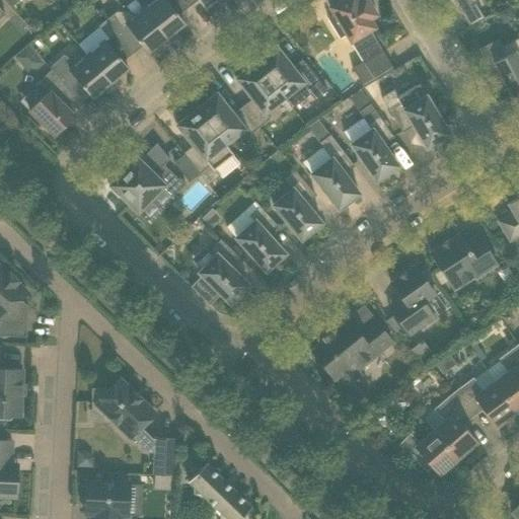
[(155,0),(143,9),(169,43),(176,38),(172,32),(184,23),(177,16),(189,8),(181,0),(155,0)]
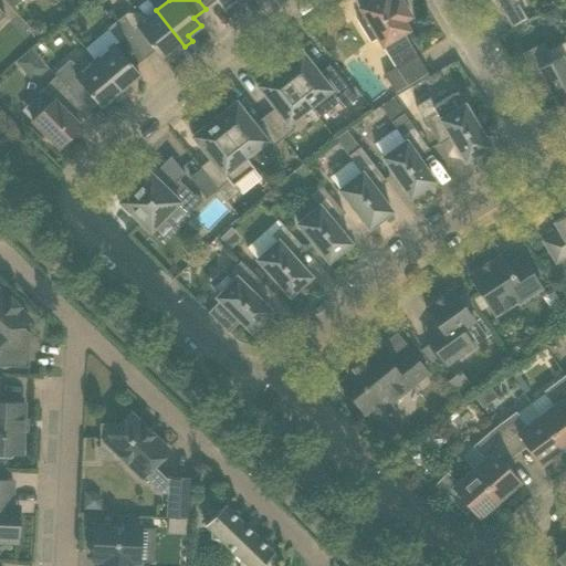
[(364,17),(357,20),(370,42),(377,38),(383,46),(386,44),(400,67),(417,56),(404,33),(409,30),(404,21),(411,17),(400,0),(391,0),(391,1),(390,0),(371,0),(359,8),(364,17)]
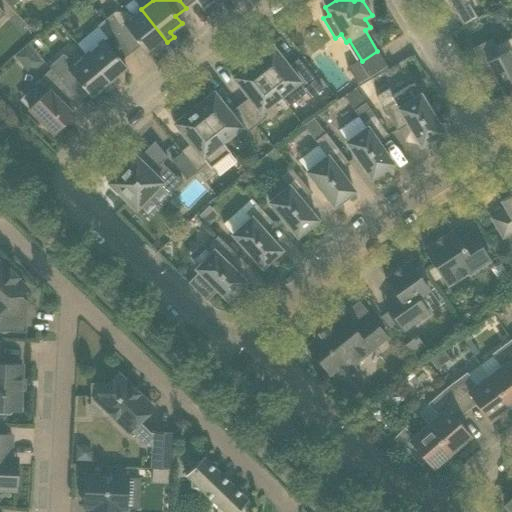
[(477,18),(468,3),(463,6),(459,0),(446,0),(463,26),(477,18)]
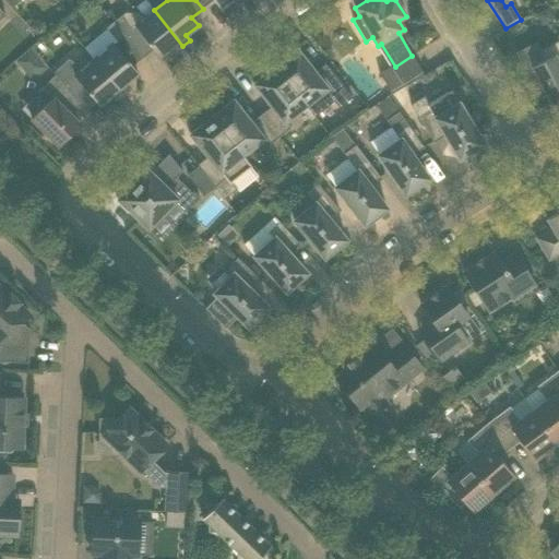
[(332,7),(317,15),(326,32),(342,22),(332,7)]
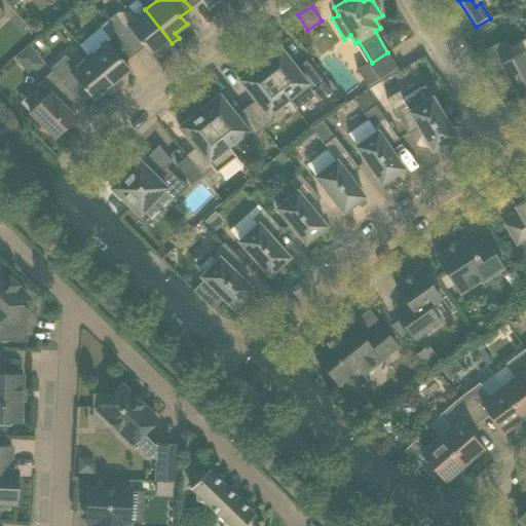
[(510,25),(521,19),(516,7),(503,13),(510,25)]
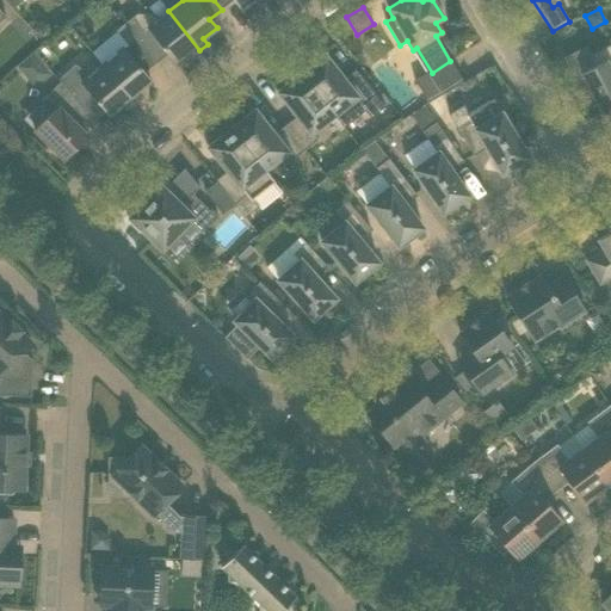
[(192,56),(199,50),(168,11),(143,31),(133,17),(124,24),(155,63),(156,63),(168,54),(174,61),(187,51),(192,56)]
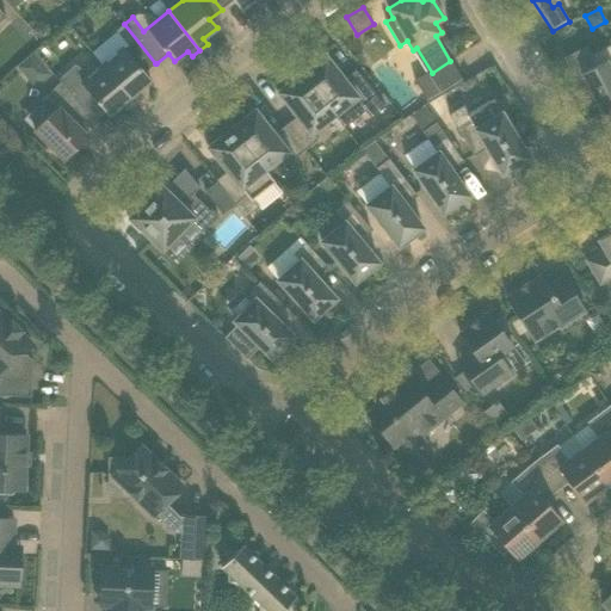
[(143,73),(155,63),(124,24),(116,31),(127,44),(102,65),(134,104),(142,97),(137,91),(150,80),(143,73)]
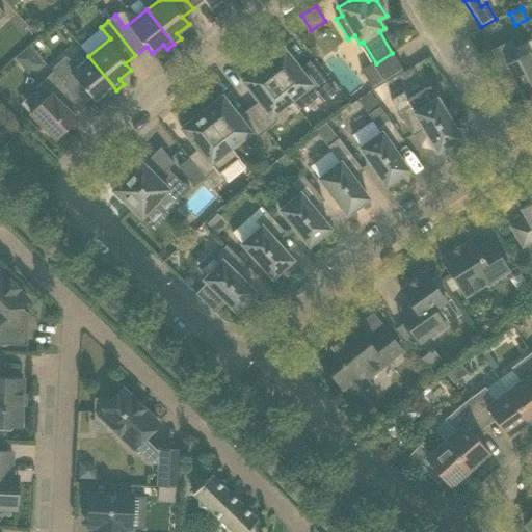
[(531,38),(514,49),(519,57),(506,64),(512,77),(510,78),(515,87),(517,86),(525,100),(531,96),(531,38)]
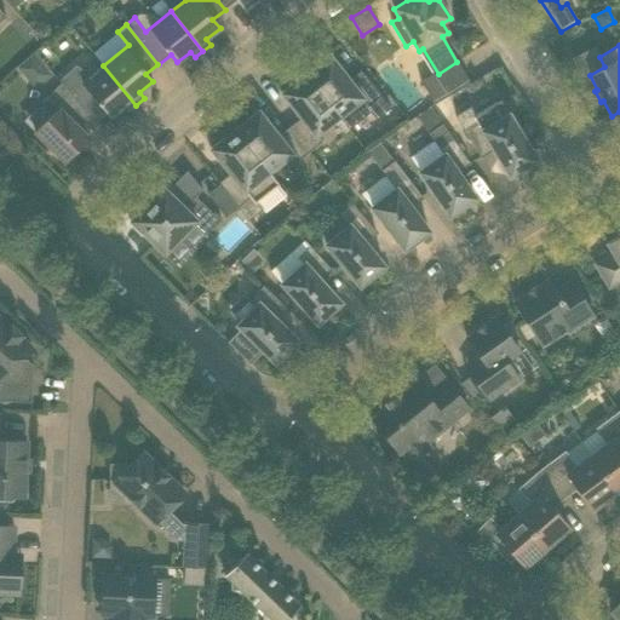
[(306,75),(339,116),(349,130),(371,113),(377,120),(390,109),(361,72),(349,80),(342,78),(344,72),(343,72),(342,72),(339,72),(340,70),(329,57),(306,75)]
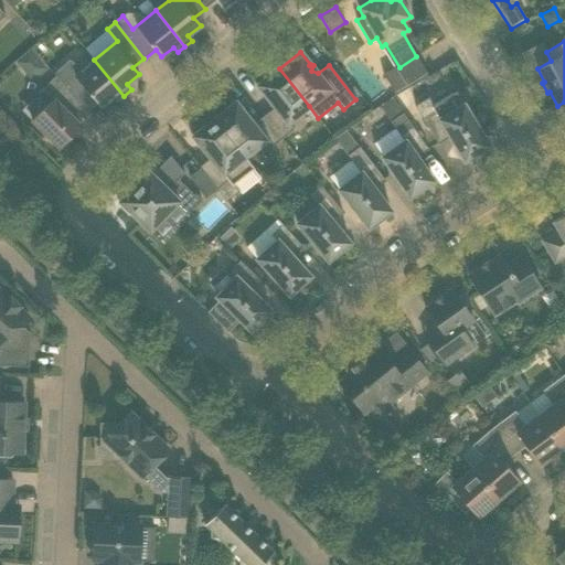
[(55,76),(82,106),(86,112),(97,103),(100,106),(113,96),(117,102),(124,96),(94,60),(84,68),(70,60),(53,74),(55,76)]
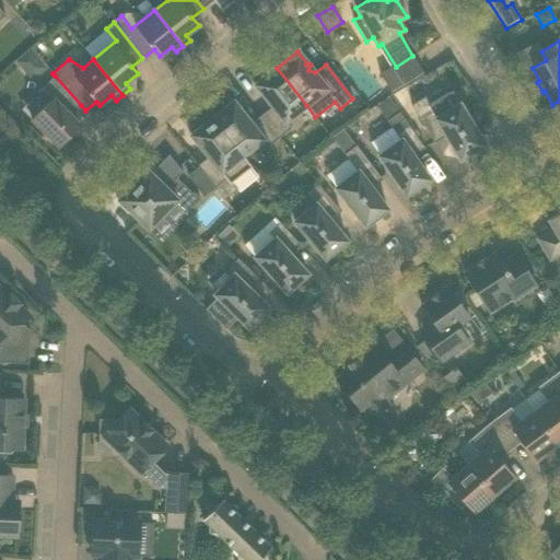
[(286,121),(306,105),(277,68),(255,85),(265,97),(266,97),(266,100),(265,100),(266,101),(271,100),(272,107),(261,115),(279,137),(291,128),(286,121)]
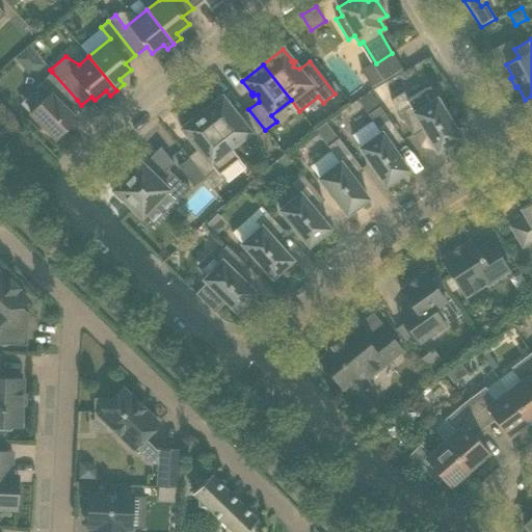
[(383,83),(372,64),(361,71),(372,89),(383,83)]
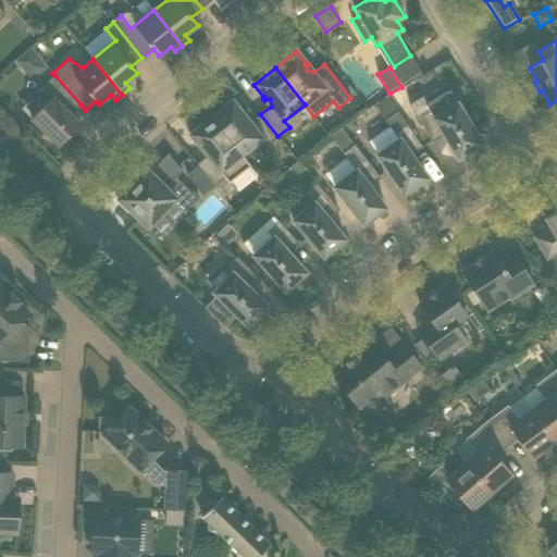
[(81,104),(54,75),(38,93),(42,109),(32,119),(58,146),(81,123),(72,114),(81,104)]
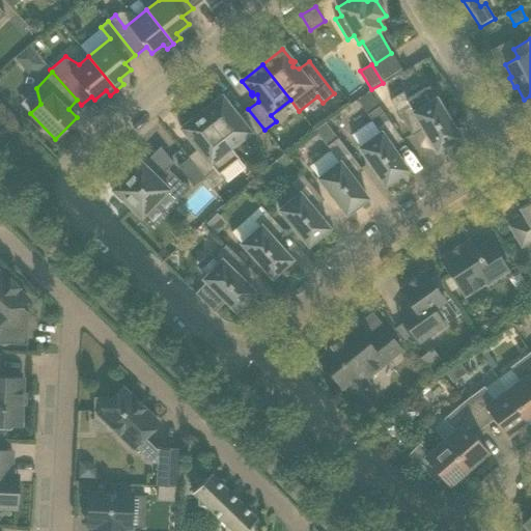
[(390,100),(412,135),(422,129),(428,132),(426,137),(427,137),(427,136),(429,137),(429,139),(437,151),(459,138),(428,86),(408,100),(403,92),(390,100)]
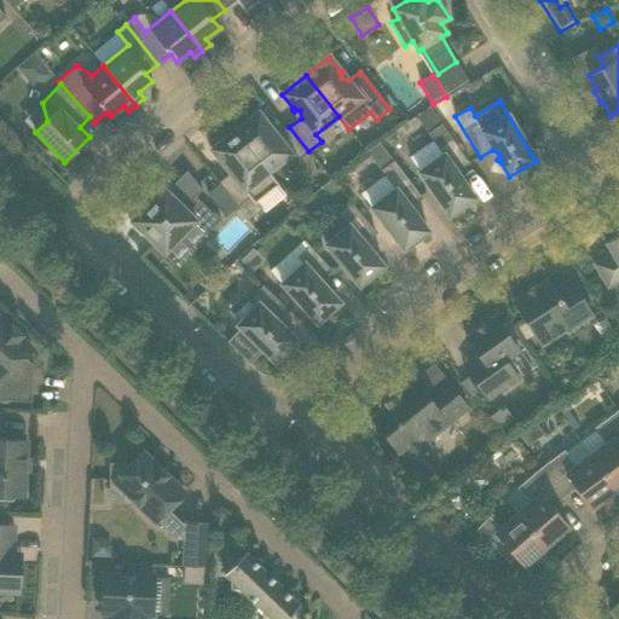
[(259,113),(235,131),(267,173),(268,172),(290,155),(296,162),(308,151),(289,127),(278,137),(271,133),(272,127),(271,127),(271,128),(268,127),(268,126),(259,113)]
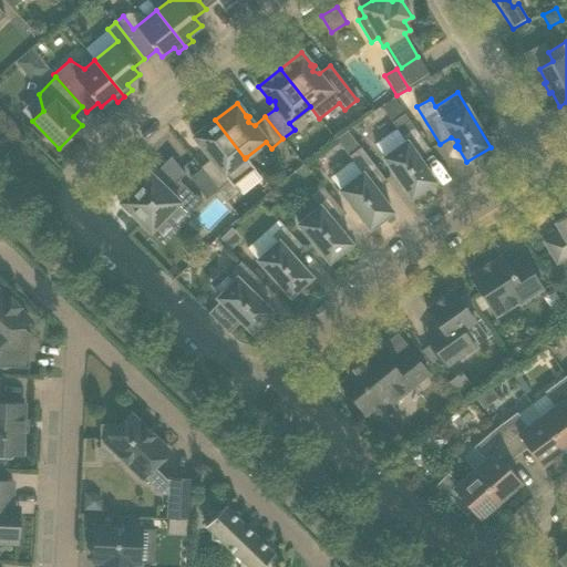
[(375,144),(384,156),(383,157),(411,197),(434,182),(425,168),(424,168),(424,166),(425,166),(424,164),(419,165),(419,157),(430,150),(404,113),(392,122),(397,129),(375,144)]
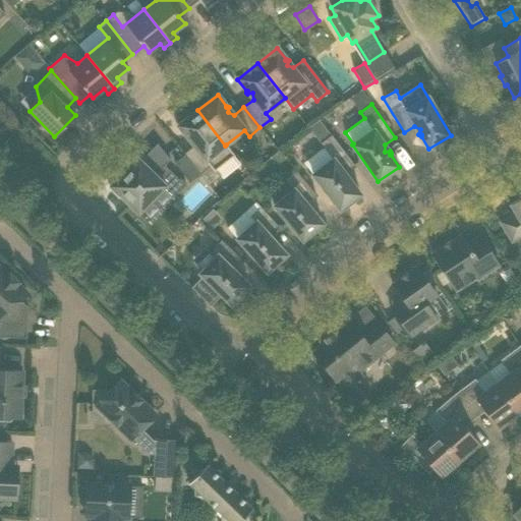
[(193,147),(184,155),(209,186),(221,177),(216,170),(234,156),(226,145),(225,146),(197,110),(178,126),(186,137),(188,137),(188,139),(187,139),(187,140),(192,139),(193,147)]
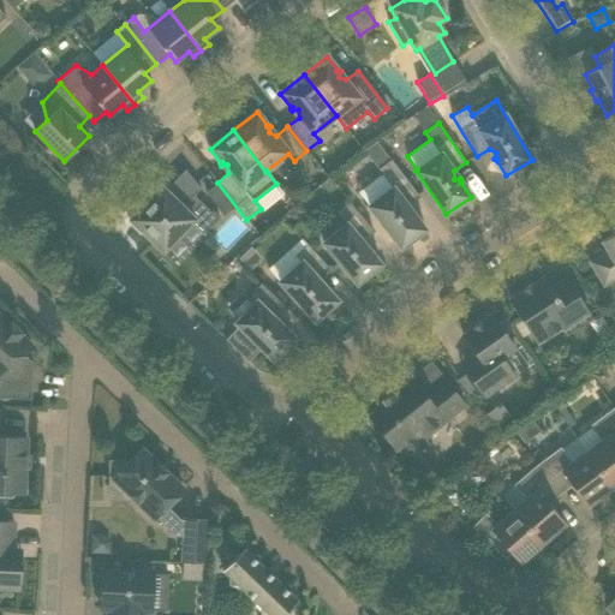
[(378,169),(382,174),(392,189),(369,207),(401,248),(425,230),(415,216),(413,216),(413,214),(415,213),(413,212),(407,213),(406,206),(419,196),(392,160),(378,169)]
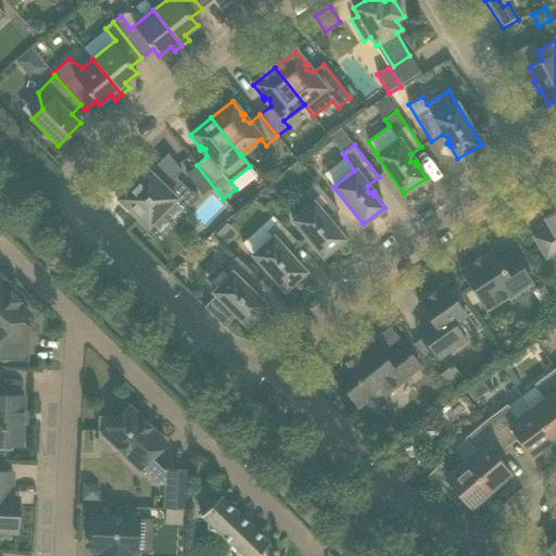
[(136,180),(117,199),(147,227),(175,199),(185,209),(196,197),(175,176),(164,187),(147,169),(140,176),(143,178),(139,182),(136,180)]
